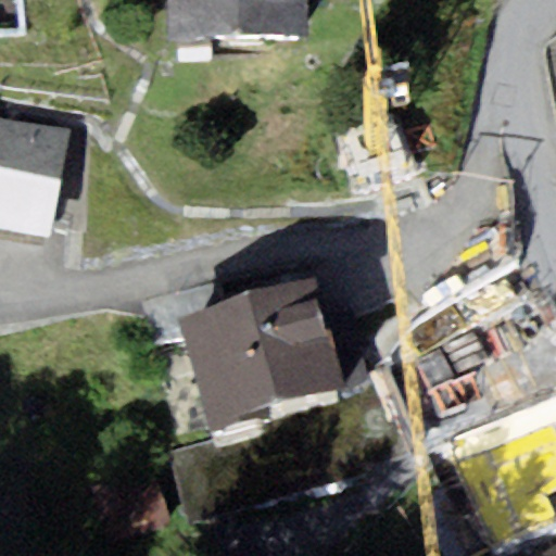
[(30,0),(0,0),(0,68),(35,67),(30,0)]
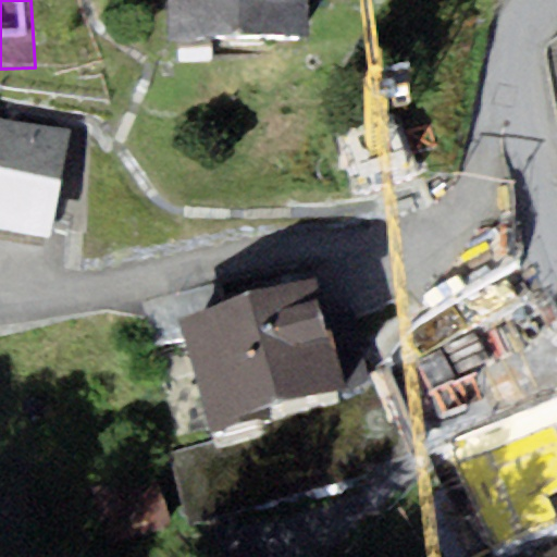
[(237,47),(236,0),(170,0),(171,45),(237,47)]
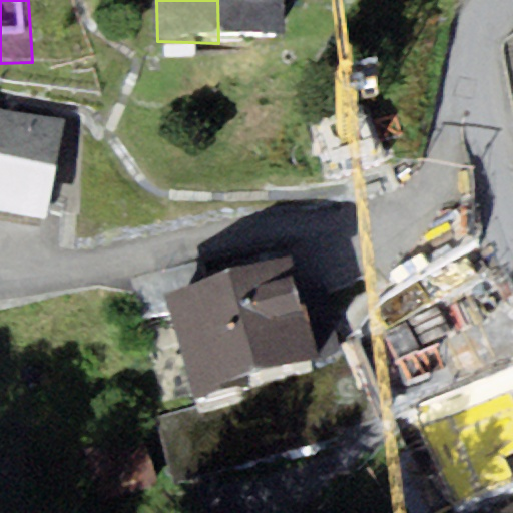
[(284,42),(283,0),(217,0),(218,43),(284,42)]
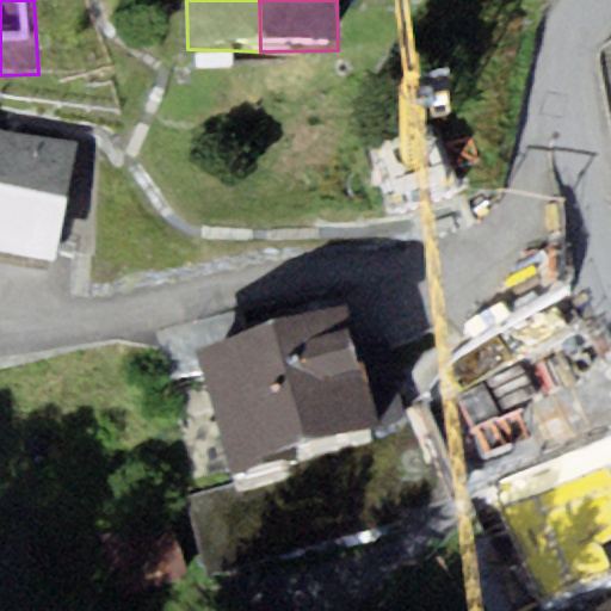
[(0,187),(11,133),(0,130),(0,187)]
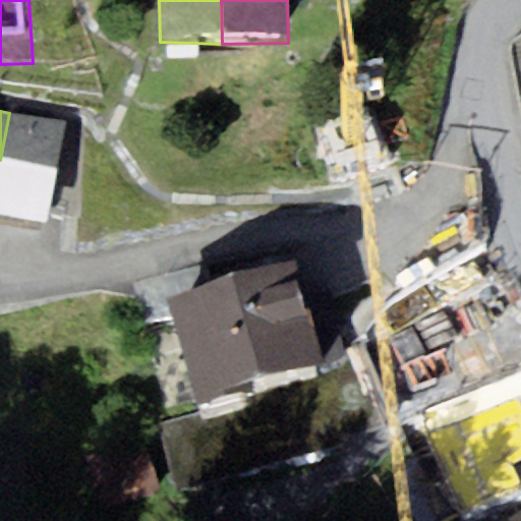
[(64,124),(9,113),(0,160),(0,220),(43,229),(64,124)]
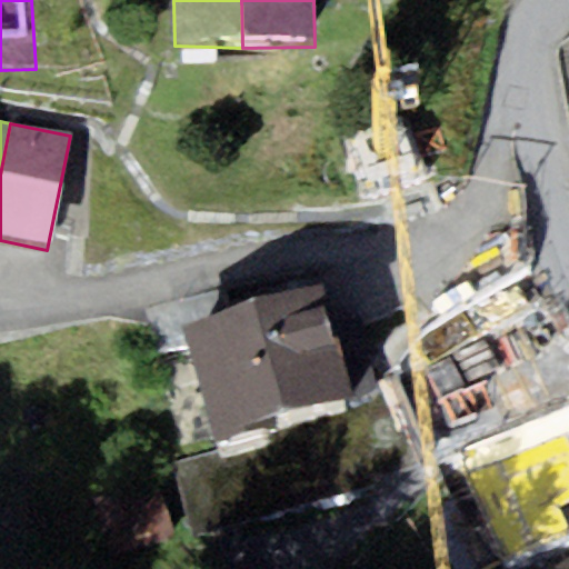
[(321,286),(183,328),(219,447),(273,430),(269,417),(352,392),(335,327),(321,286)]
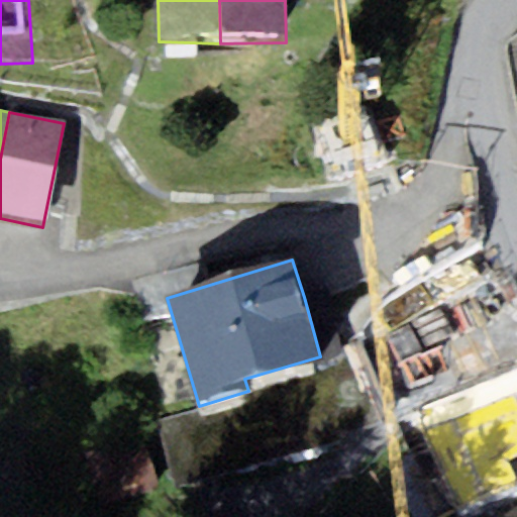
[(328,291),(304,297),(320,356),(343,350),(328,291)]
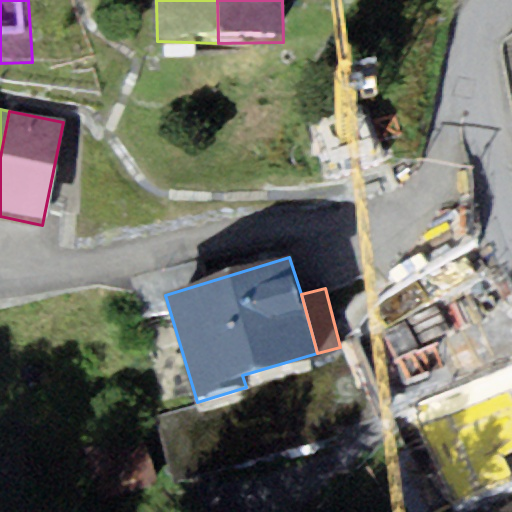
[(511,359),(401,407),(446,505),(511,477),(511,359)]
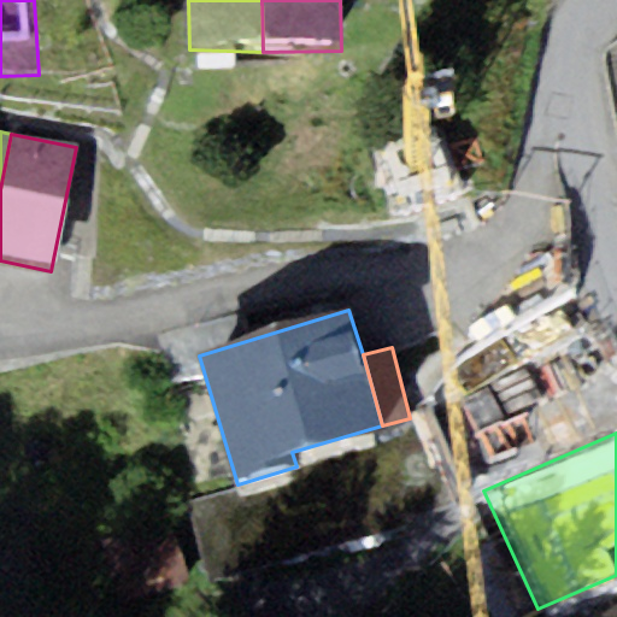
[(124,601),(188,581),(168,517),(103,539),(124,601)]
